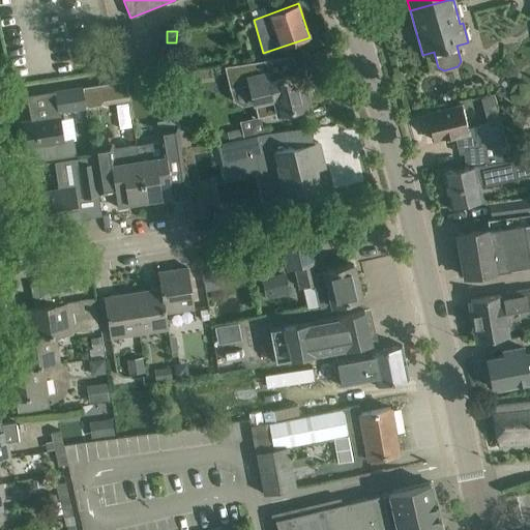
[(225,66),(230,87),(247,83),(253,104),(253,106),(255,105),(257,116),(259,115),(260,117),(305,106),(298,72),(295,72),(291,56),(225,66)]
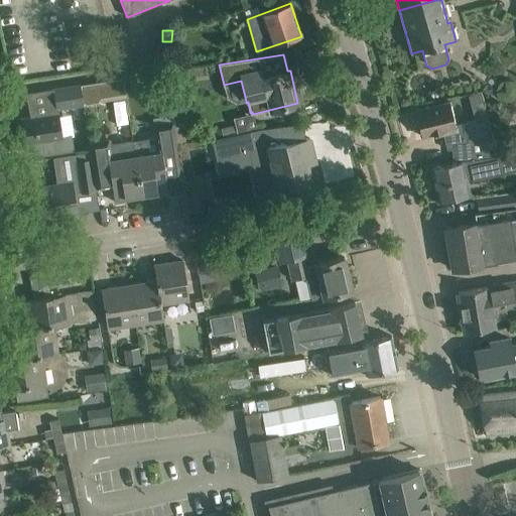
[(97,84),(81,87),(83,104),(95,102),(99,96),(97,84)]
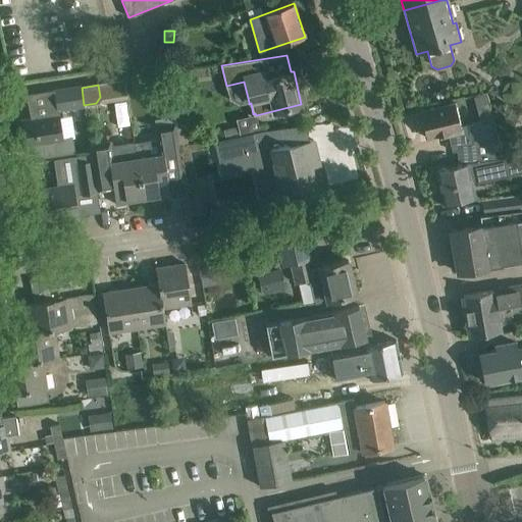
[(53,90),(55,99),(56,110),(84,106),(84,105),(82,88),(81,86),(53,90)]
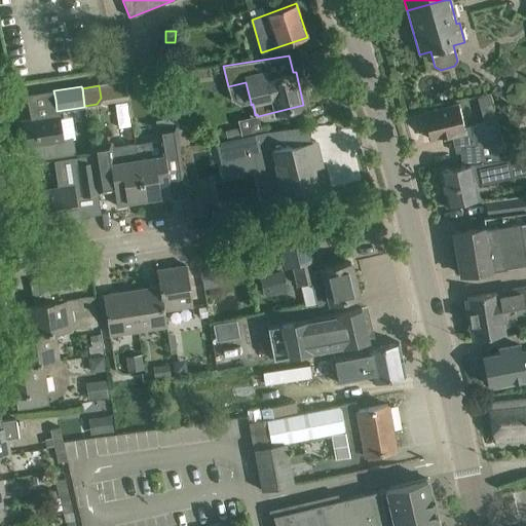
[(444,138),(451,136),(464,133),(463,127),(457,104),(423,113),(429,139),(444,136),(444,138)]
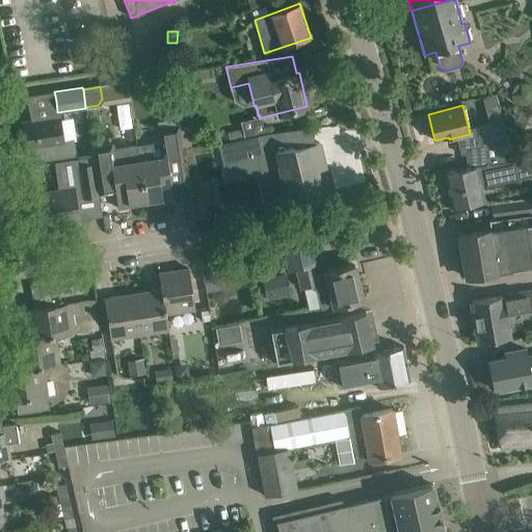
[(258,116),(240,121),(244,136),(270,131),(269,126),(263,128),(261,117),(260,115),(258,116)]
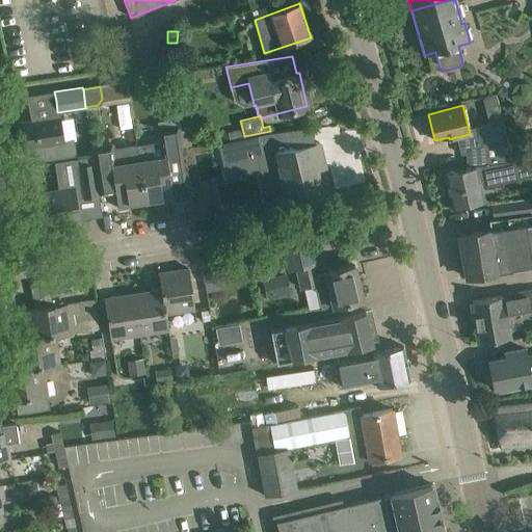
[(41,120),(21,123),(25,150),(33,149),(35,161),(55,159),(75,156),(72,139),(64,140),(61,116),(41,120)]
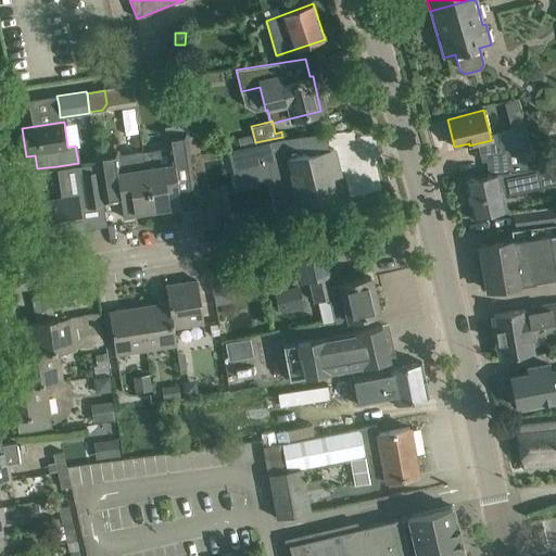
[(164,127),(167,150),(169,160),(177,159),(182,191),(196,189),(188,140),(185,124),(164,127)]
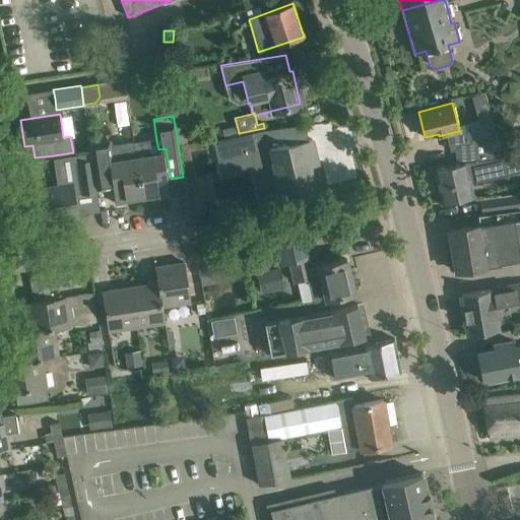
[(459,131),(446,134),(449,147),(458,146),(460,161),(498,156),(489,118),(458,126),(459,131)]
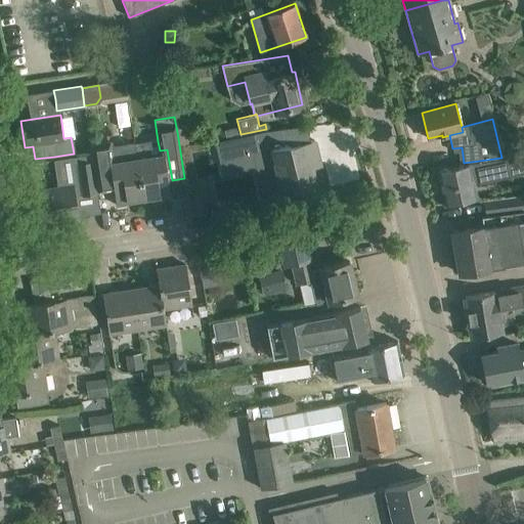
[(224,139),(216,141),(221,163),(252,155),(255,170),(262,199),(281,193),(299,189),(300,194),(318,190),(310,159),(318,157),(314,140),(295,145),(290,146),(290,142),(268,147),(264,129),(226,139),(224,139)]
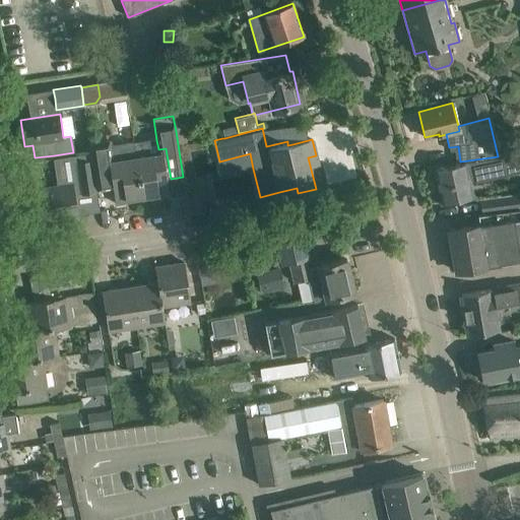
[(89,144),(92,160),(96,191),(113,189),(115,204),(117,203),(116,201),(142,197),(134,144),(127,145),(129,157),(113,159),(110,141),(89,144)]
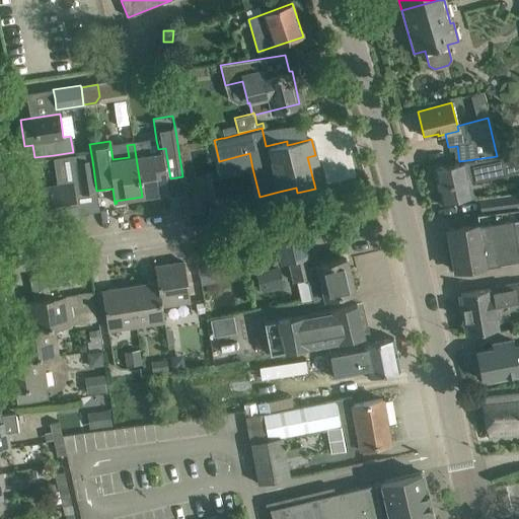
[(142,143),(134,144),(142,197),(167,193),(167,196),(169,195),(162,152),(143,155),(142,143)]
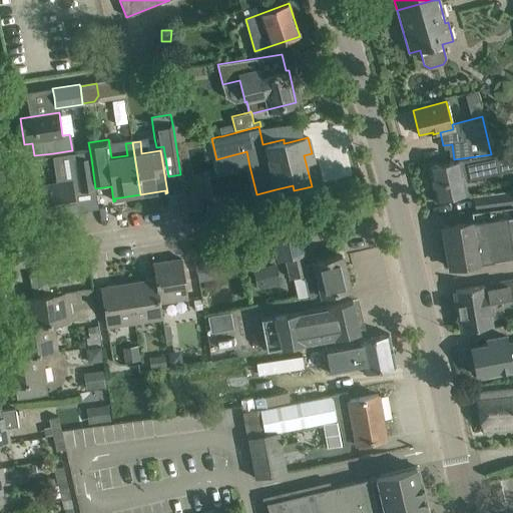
[(448,161),(428,165),(435,200),(455,196),(466,194),(463,179),(479,176),(496,172),(501,171),(501,169),(498,153),(491,154),(454,159),(454,160),(448,161)]
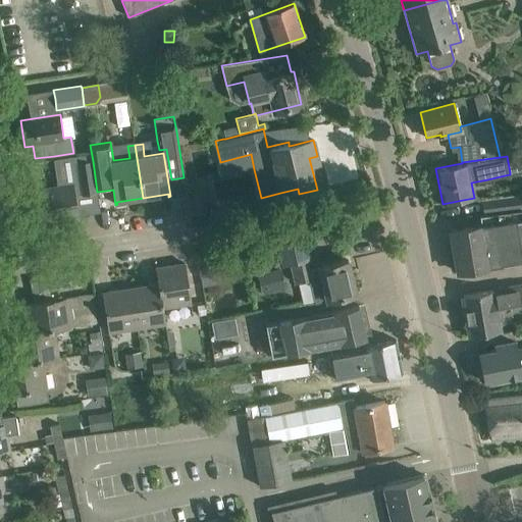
[(93,161),(77,163),(82,194),(97,192),(93,161)]
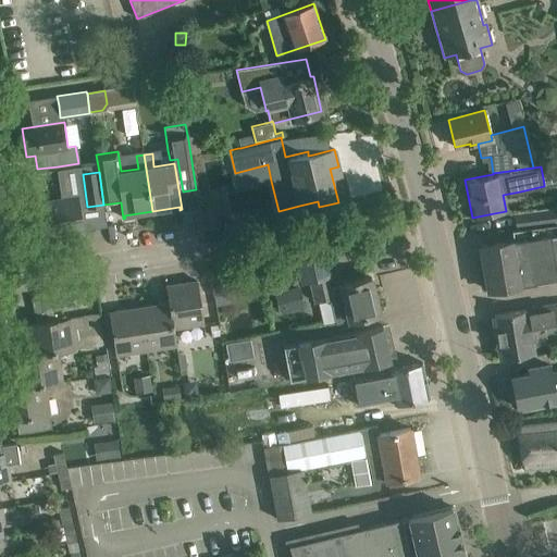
[(77,197),(53,201),(32,205),(36,237),(82,231),(77,197)]
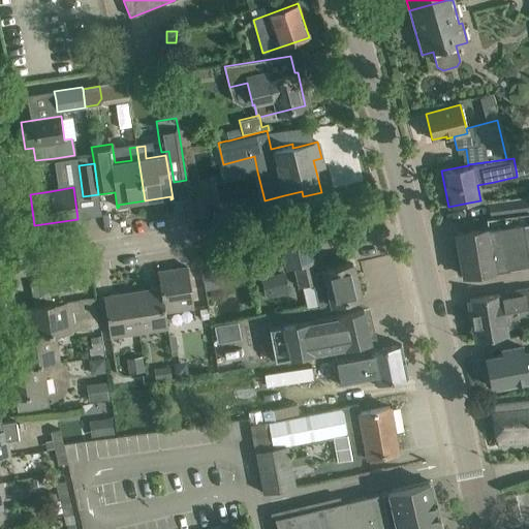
[(528,196),(488,201),(490,217),(528,210),(528,196)]
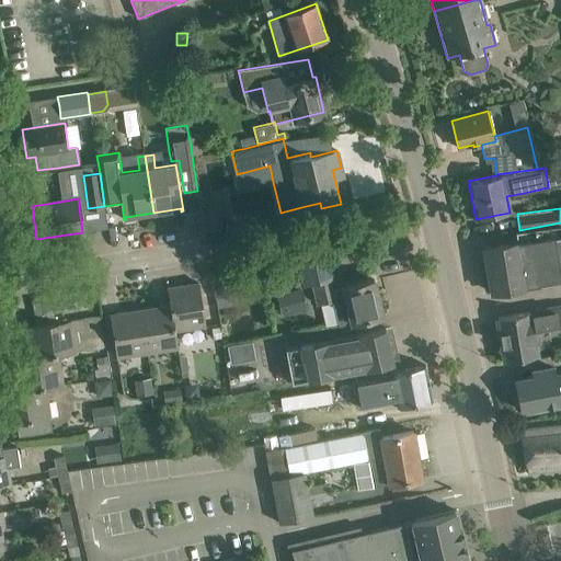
[(205,217),(206,230),(219,229),(217,216),(205,217)]
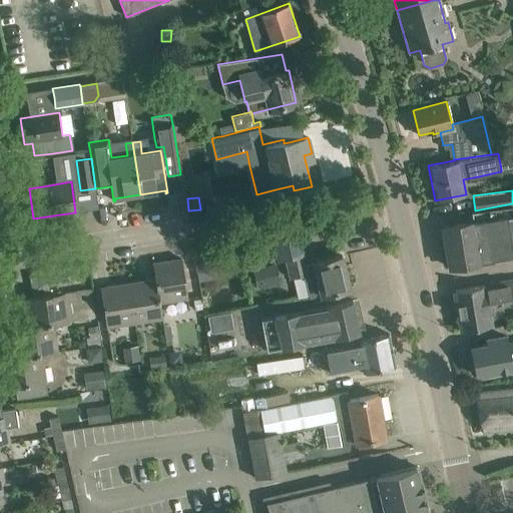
[(512,203),(475,210),(471,211),(473,221),(442,226),(450,268),(512,255),(512,203)]
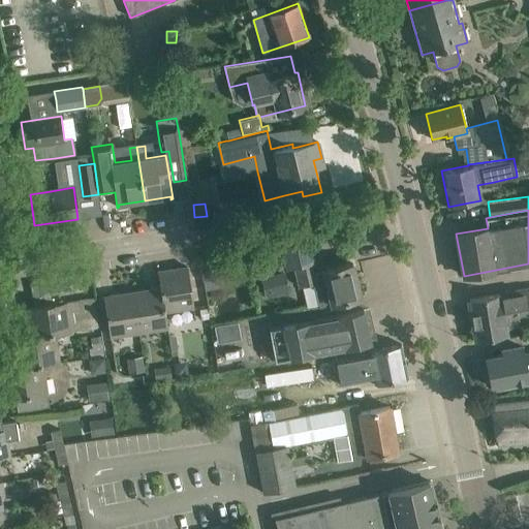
[(313,261),(308,239),(282,245),(287,269),(294,267),(294,266),(300,286),(313,283),(318,308),(361,298),(360,297),(352,266),(352,265),(352,263),(340,267),(339,265),(335,266),(336,268),(311,274),(309,263),(313,261)]
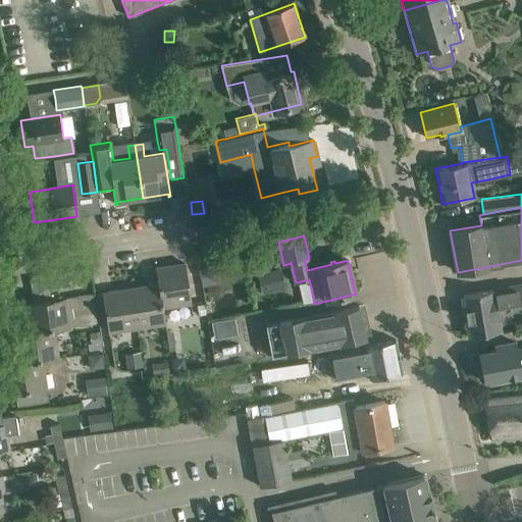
[(155,268),(158,283),(161,307),(162,307),(191,302),(185,263),(155,268)]
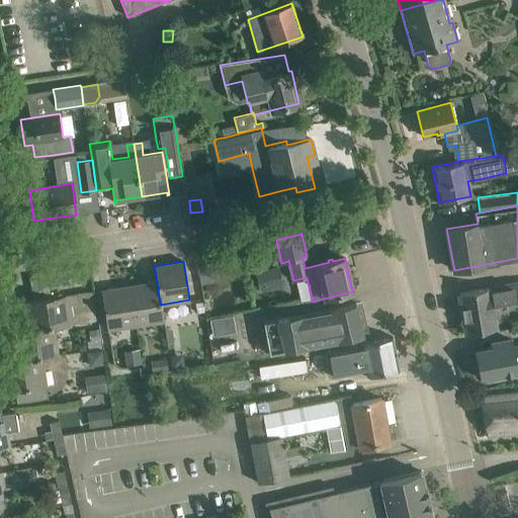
[(262,268),(255,270),(260,289),(267,288),(262,268)]
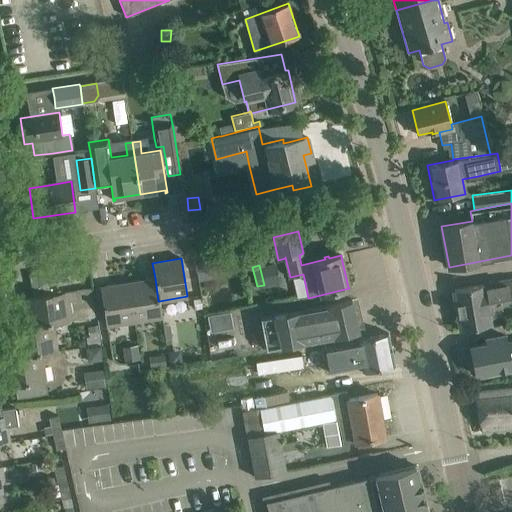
[(155,278),(127,283),(133,322),(161,318),(159,301),(158,301),(155,278)]
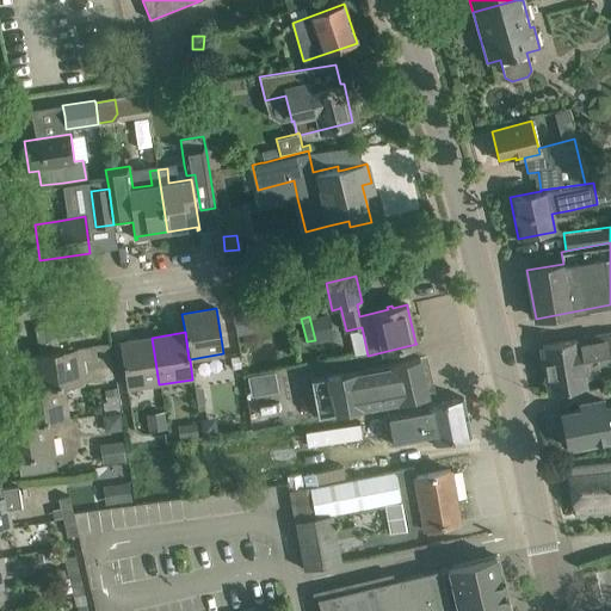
[(582,387),(588,387),(587,381),(610,376),(610,334),(542,346),(550,395),(582,389),(582,387)]
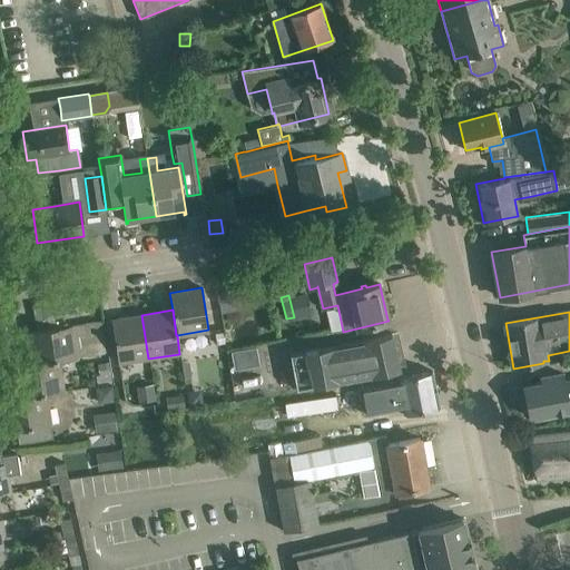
[(148,359),(141,315),(111,320),(118,363),(148,359)]
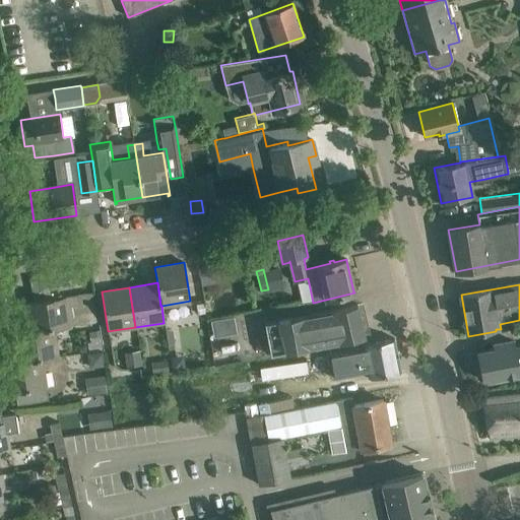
[(25,304),(29,331),(69,325),(65,298),(25,304)]
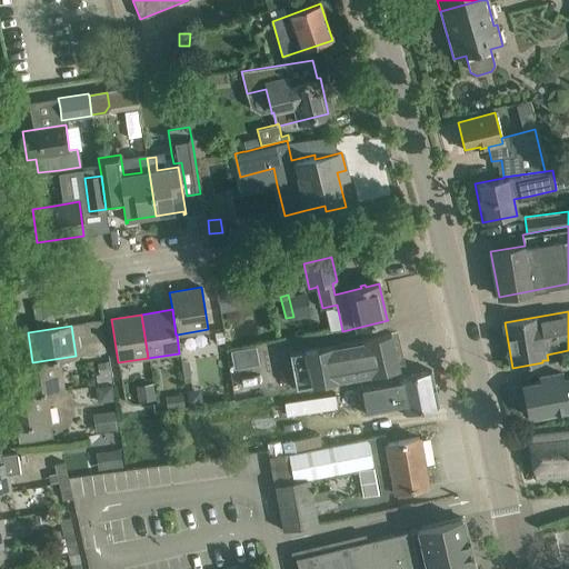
[(223,331),(215,333),(216,345),(225,342),(223,331)]
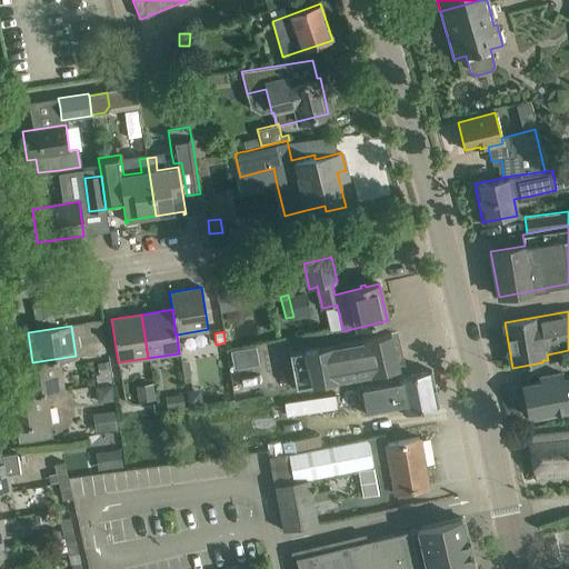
[(397,332),(390,335),(390,333),(369,339),(361,339),(288,353),(295,388),(383,372),(405,367),(401,350),(395,351),(393,348),(397,346),(399,342),(397,332)]
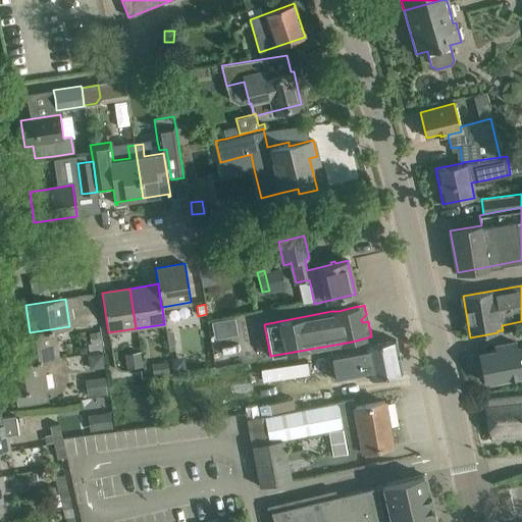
[(235,316),(211,320),(214,337),(237,333),(235,316)]
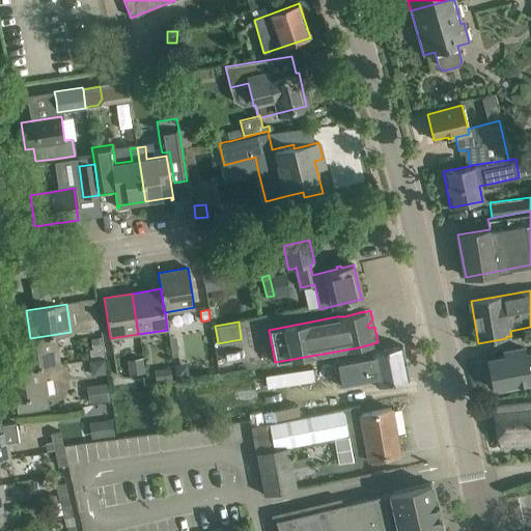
[(14,341),(19,369),(60,363),(55,335),(72,333),(71,332),(30,338),(14,341)]
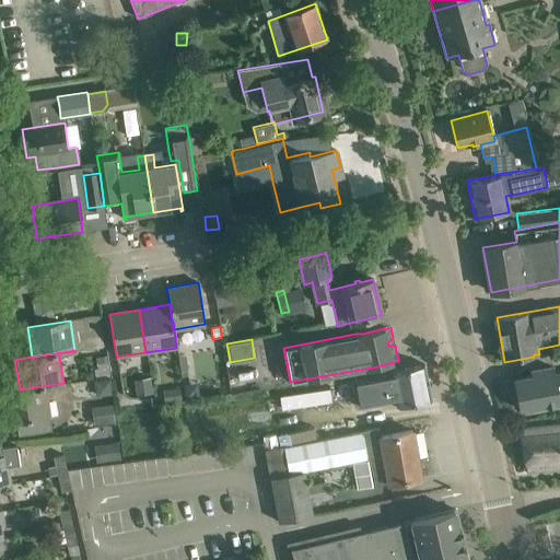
[(105,357),(95,358),(97,370),(107,368),(105,357)]
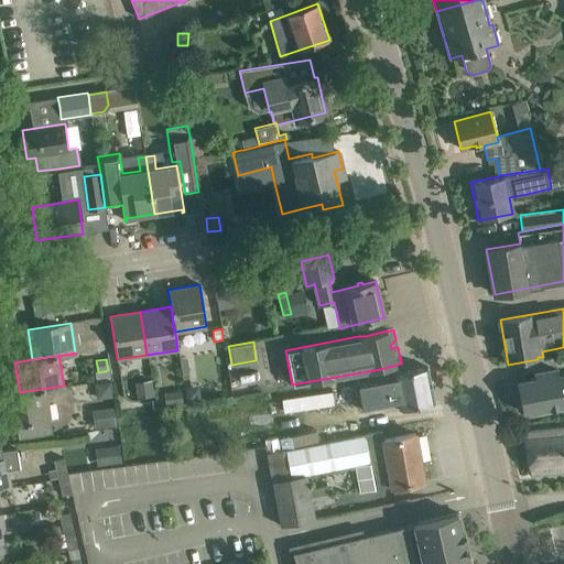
[(392,376),(357,382),(362,411),(399,404),(399,410),(435,402),(427,367),(392,375),(392,376)]
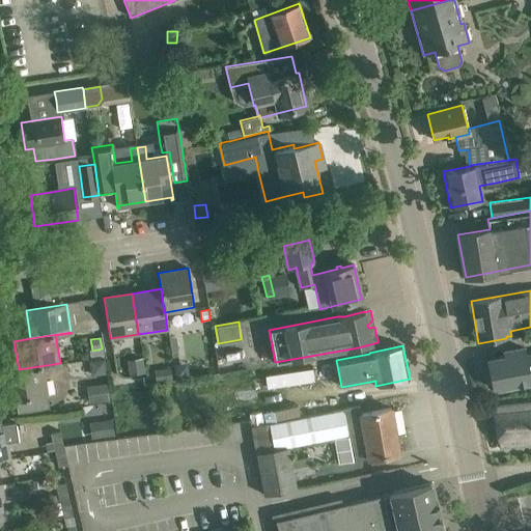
[(530,382),(530,356),(524,358),(523,348),(504,352),(504,357),(487,361),(494,389),(530,382)]
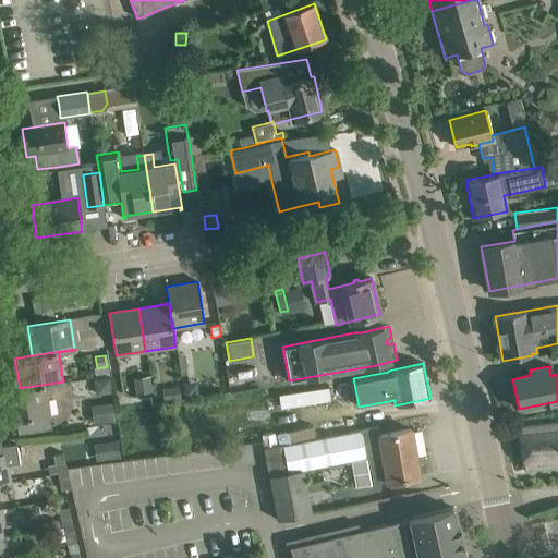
[(149,375),(132,378),(134,393),(152,391),(149,375)]
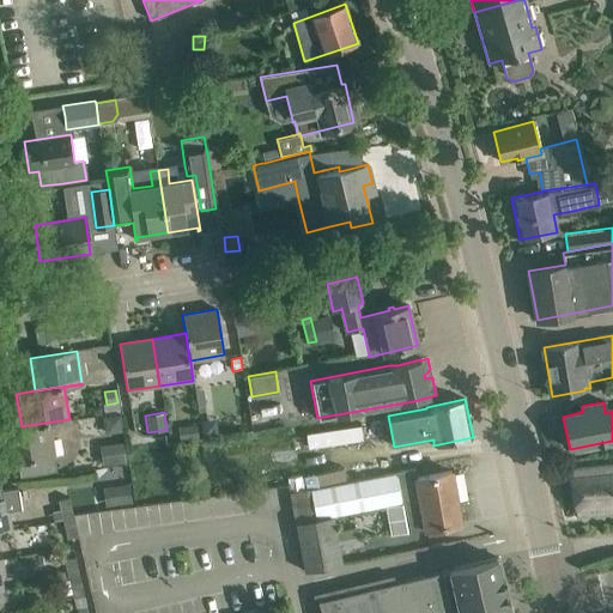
[(121,414),(102,417),(104,435),(123,432),(121,414)]
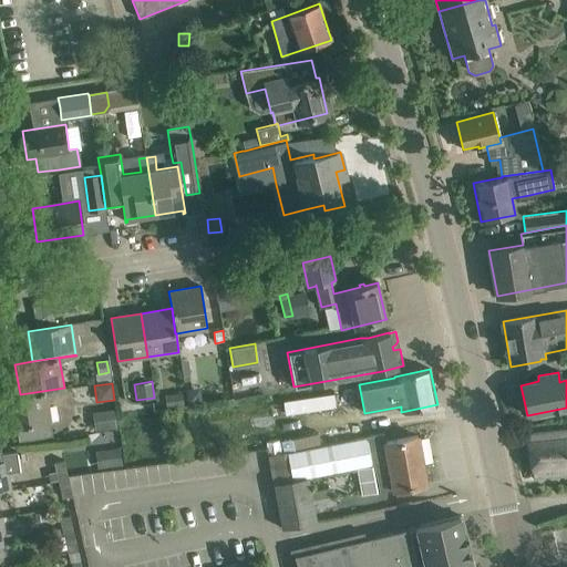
[(64,388),(20,394),(2,398),(7,430),(51,422),(47,391),(64,389),(64,388)]
